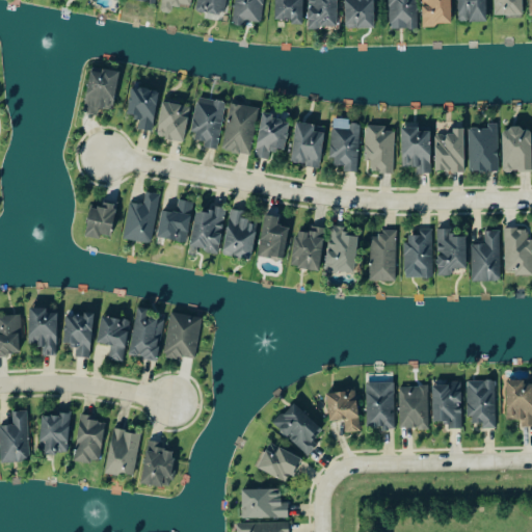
[(192,0),(163,0),(162,11),(173,12),(175,4),(191,7),(192,0)]
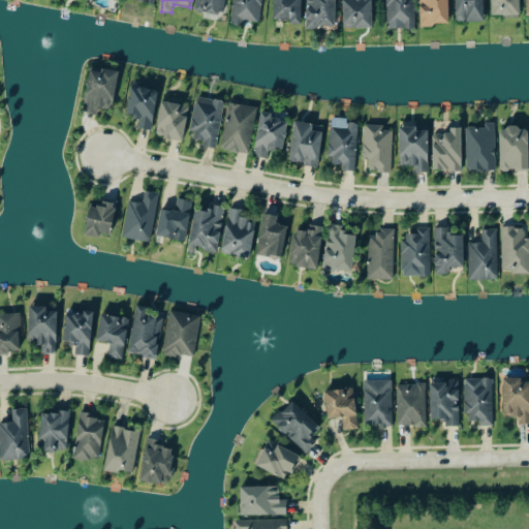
[(224,14),(226,0),(197,0),(195,9),(224,14)]
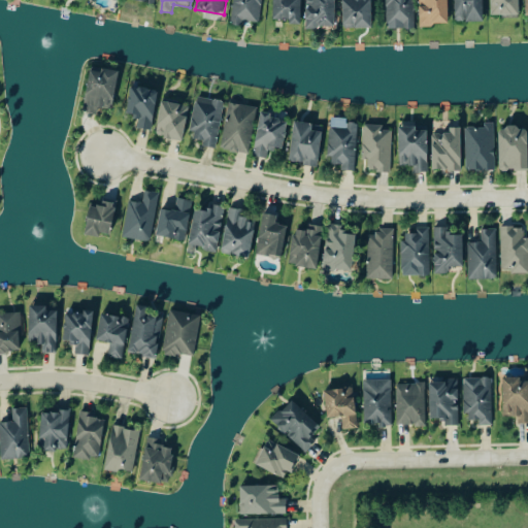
[(262,0),(234,0),(232,21),(260,24),(262,0)]
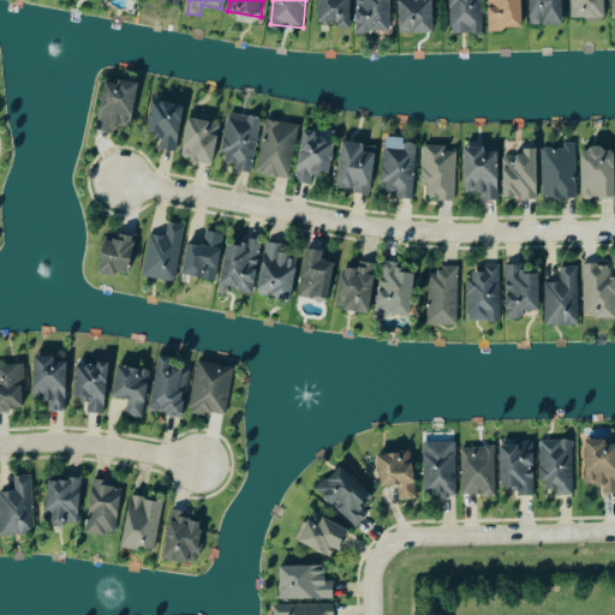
[(320,0),(320,23),(339,23),(339,28),(351,28),(351,0),(320,0)]
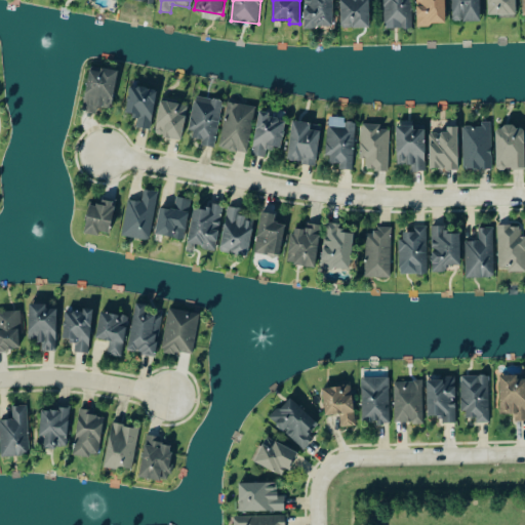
[(333,0),(306,0),(306,27),(333,28),(333,0)]
